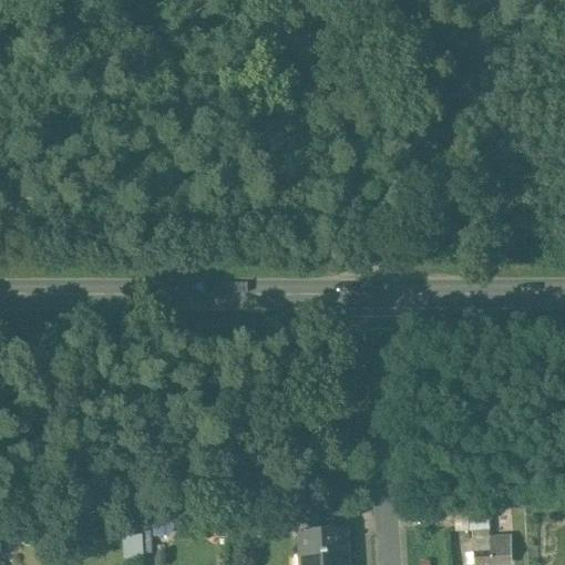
[(488,507),(466,507),(468,530),(469,530),(472,531),(489,530),(488,507)]
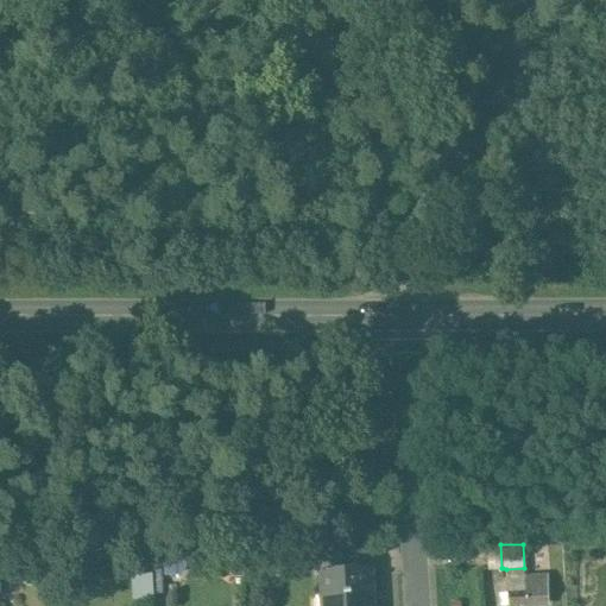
[(371,605),(368,566),(322,568),(323,605),(371,605)]
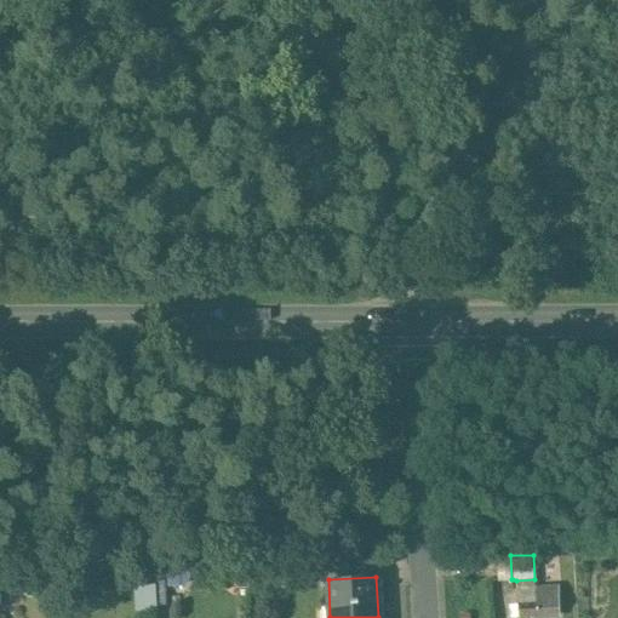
[(534,579),(516,581),(518,617),(537,616),(537,604),(534,579)]
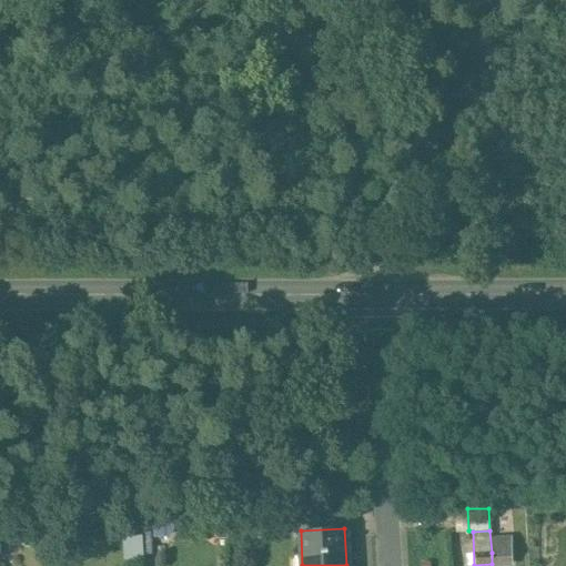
[(123,555),(143,555),(143,533),(123,533),(123,555)]
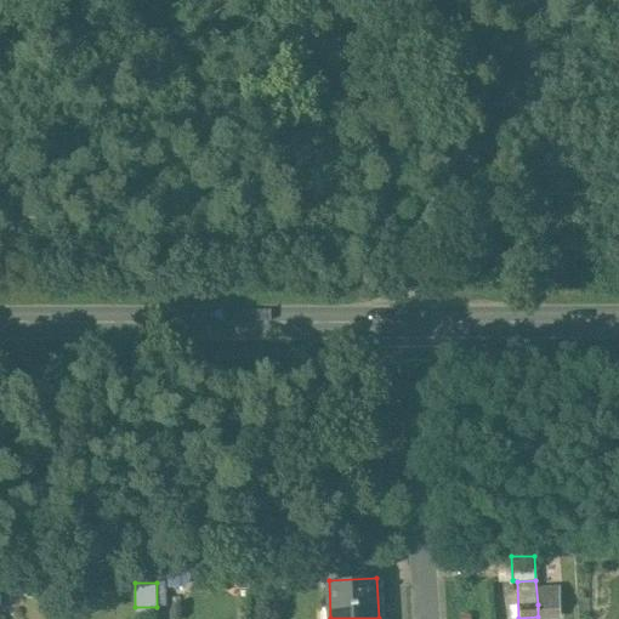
[(557,603),(538,605),(538,617),(557,615),(557,603)]
